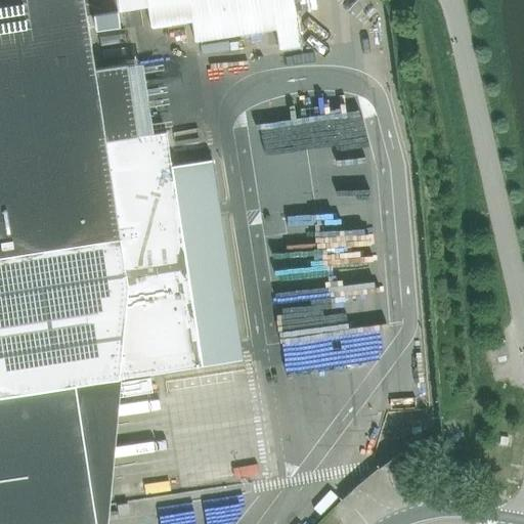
[(0,0),(0,523),(95,523),(94,508),(94,507),(76,388),(75,385),(202,365),(166,131),(138,136),(137,131),(127,63),(94,68),(86,15),(119,10),(117,0),(0,0)]
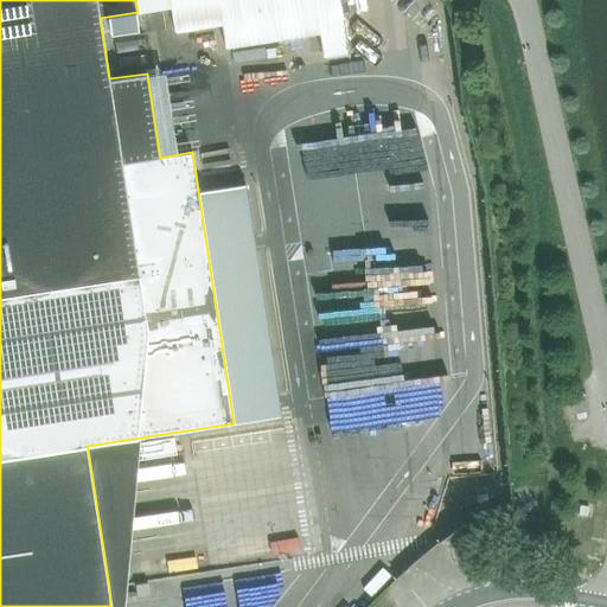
[(170,0),(171,7),(174,31),(222,24),(225,48),(319,33),(323,56),(347,52),(339,0),(170,0)]
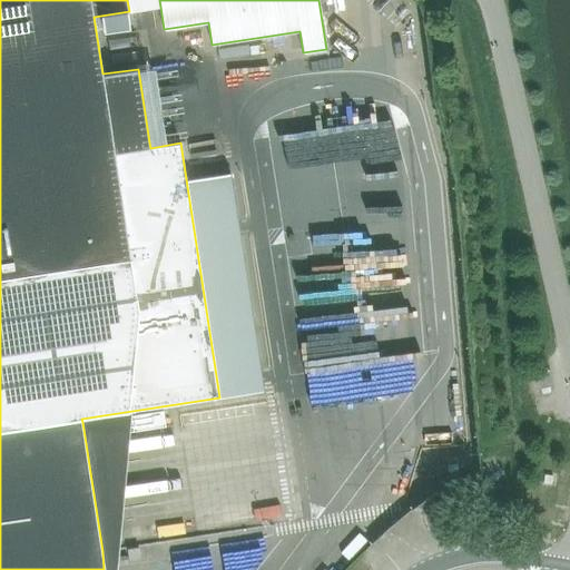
[(263,47),(263,65),(279,65),(278,46),(263,47)]
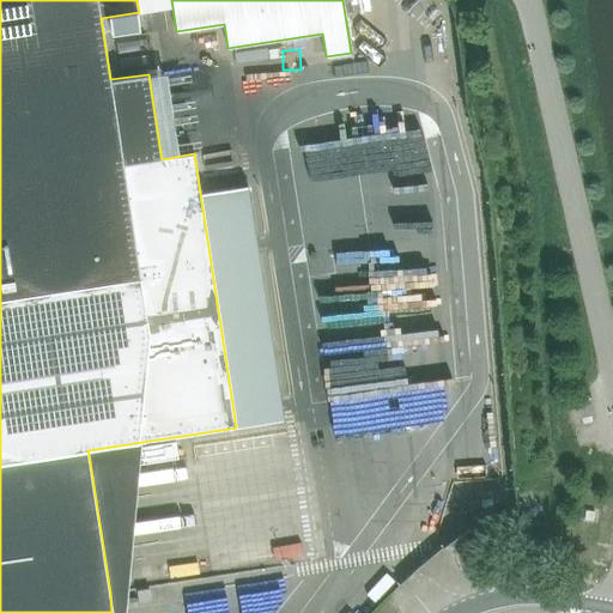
[(351,228),(396,224),(390,145),(395,145),(393,111),(394,111),(392,73),(280,82),(283,107),(295,105),(298,155),(326,153),(329,199),(349,196),(351,228)]
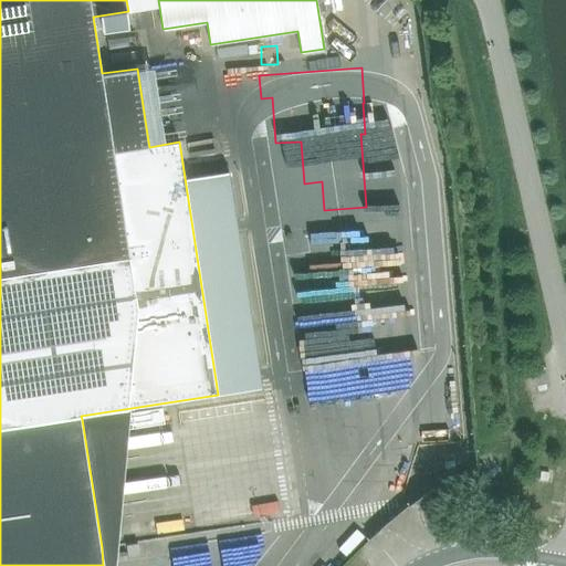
[(299,343),(348,344),(349,280),(363,281),(365,210),(354,209),(354,216),(342,216),(341,236),(314,236),(314,253),(293,253),(292,283),(302,284),(302,303),(310,303),(308,320),(300,318),(299,343)]
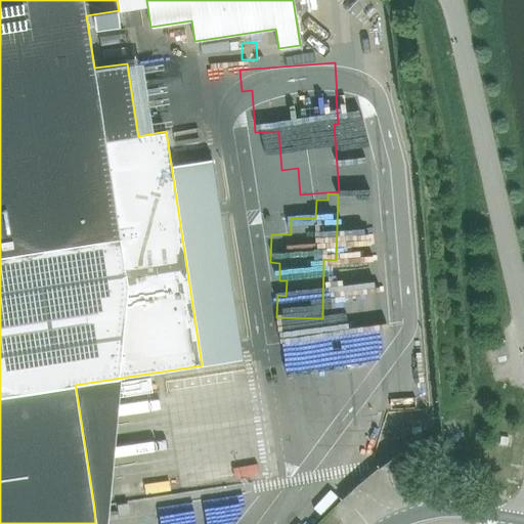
[(129,391),(130,401),(156,400),(156,389),(129,391)]
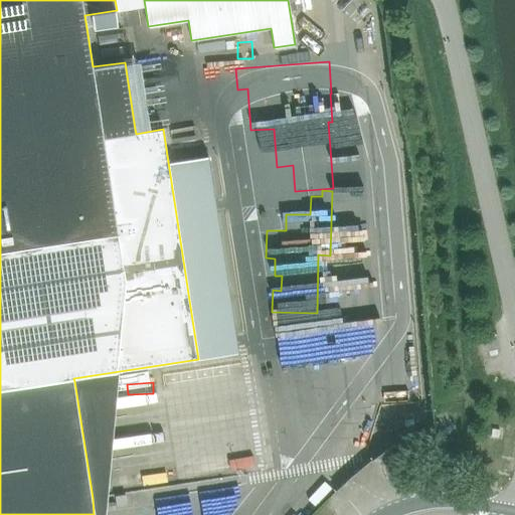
[(122,447),(124,457),(163,451),(162,441),(122,447)]
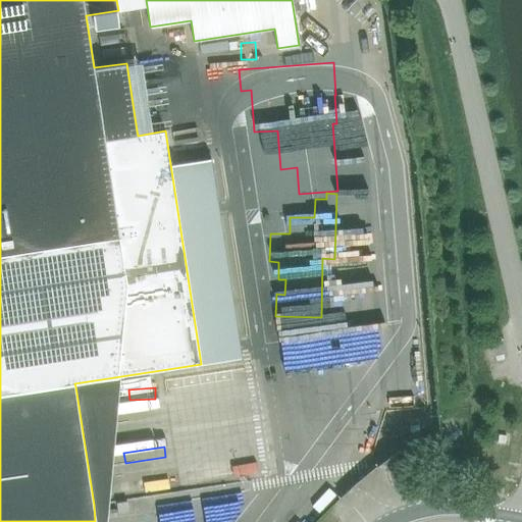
[(217,480),(166,485),(167,499),(140,502),(141,521),(178,521),(220,518),(217,480)]
